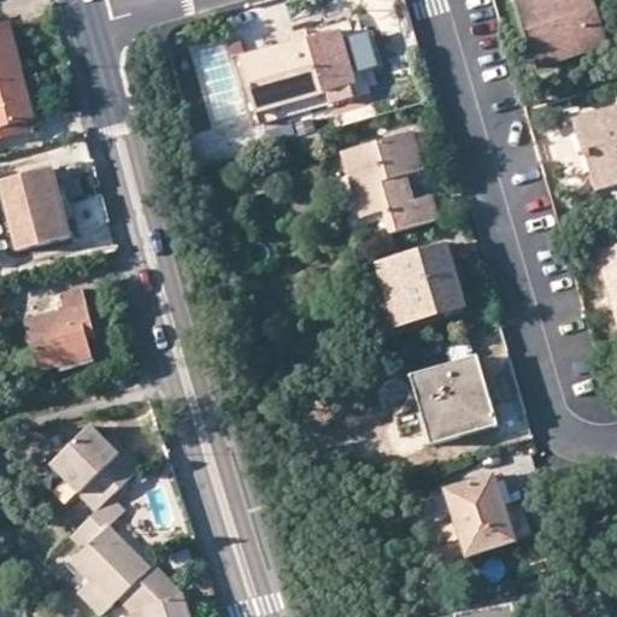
[(516,0),(538,65),(607,43),(594,0),(516,0)]
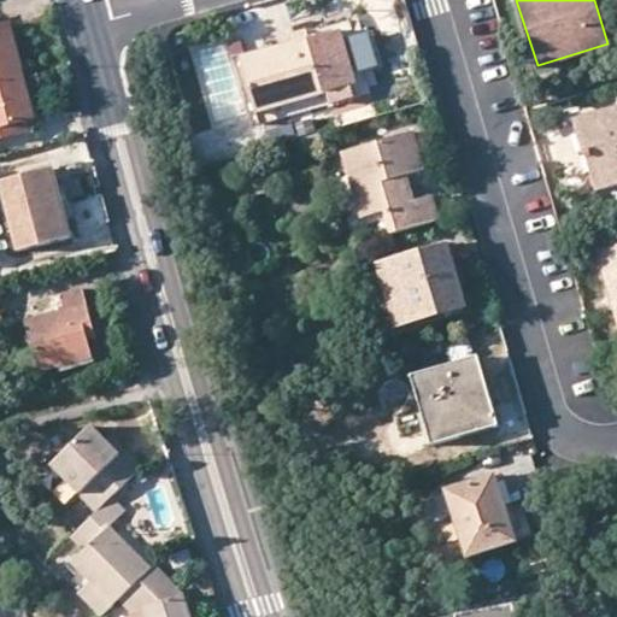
[(315,40),(297,45),(242,60),(262,125),(372,94),(366,75),(357,39),(352,21),(312,31),(315,40)]
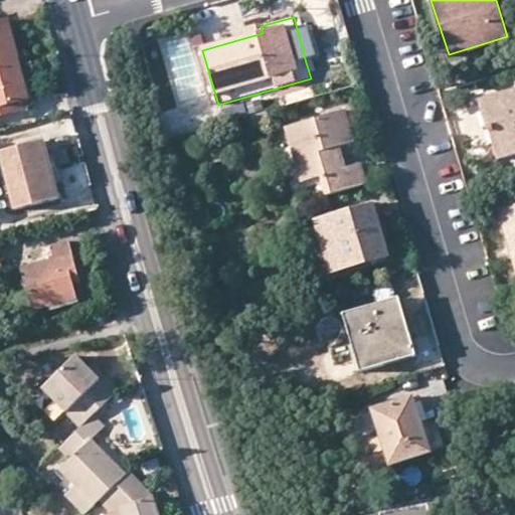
[(0,63),(20,58),(9,19),(0,20),(0,63)]
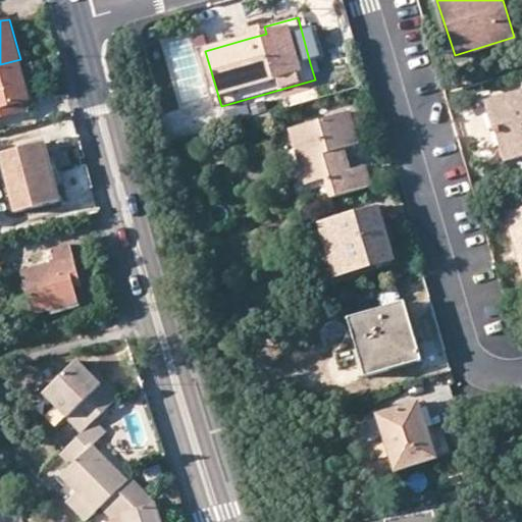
[(249,32),(251,38),(266,34),(264,27),(249,32)]
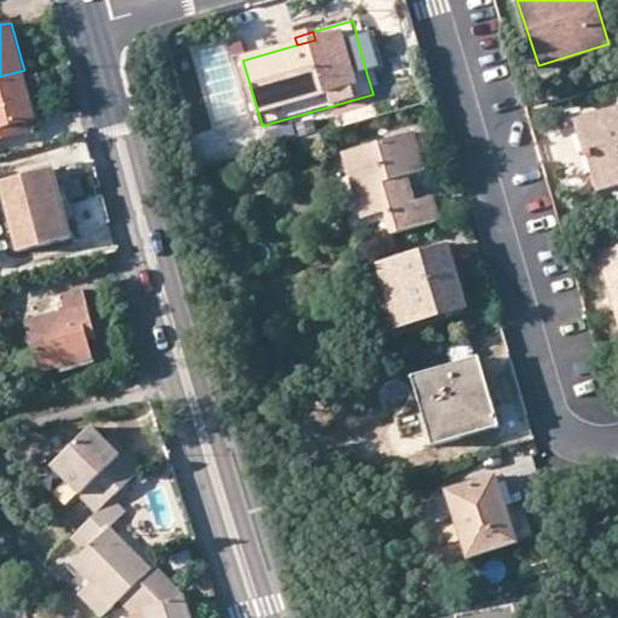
[(377,33),(357,39),(367,75),(388,69),(377,33)]
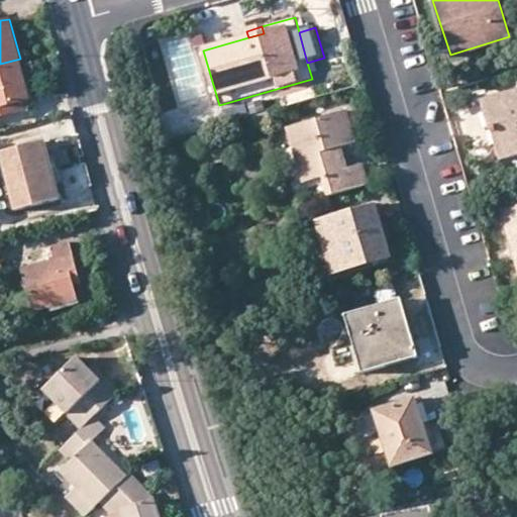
[(30,100),(20,59),(0,64),(0,116),(20,111),(19,103),(30,100)]
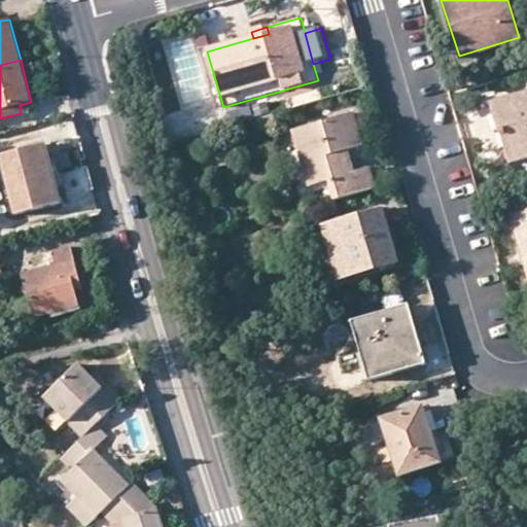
[(510,162),(526,156),(526,92),(490,103),(498,132),(500,132),(510,162)]
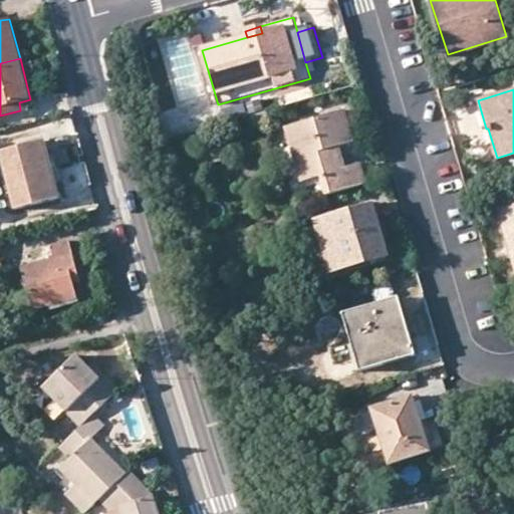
[(343,108),(287,125),(302,181),(320,176),(326,195),(365,184),(360,163),(345,167),(338,145),(353,142),(343,108)]
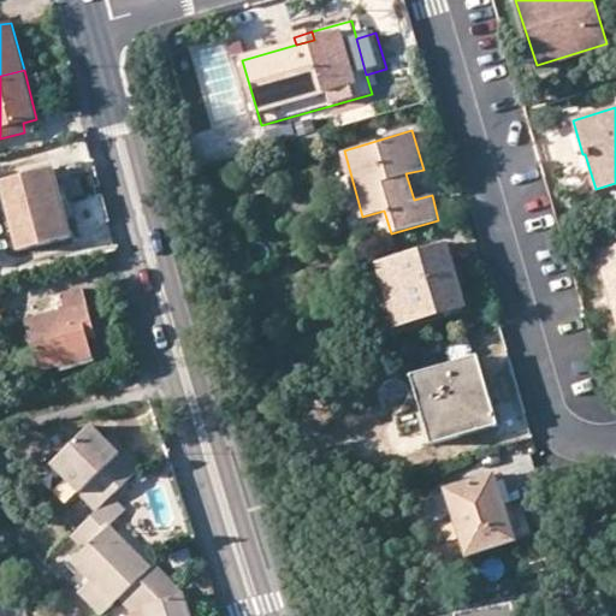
[(54,170),(4,182),(23,250),(71,237),(54,170)]
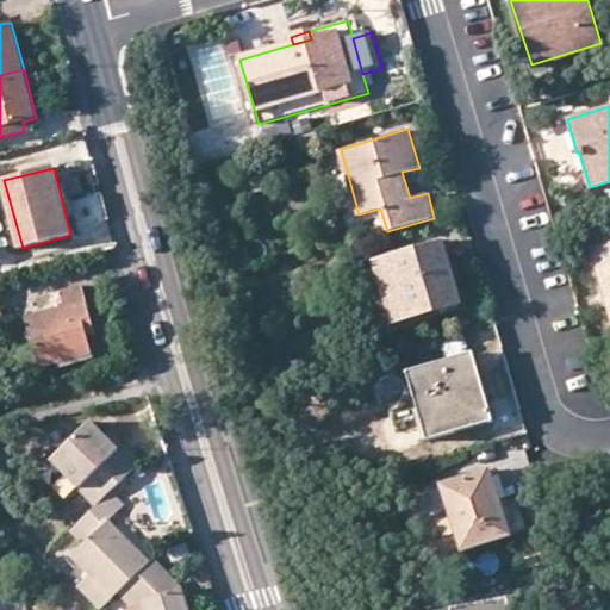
[(442,241),(375,261),(392,319),(459,300),(442,241)]
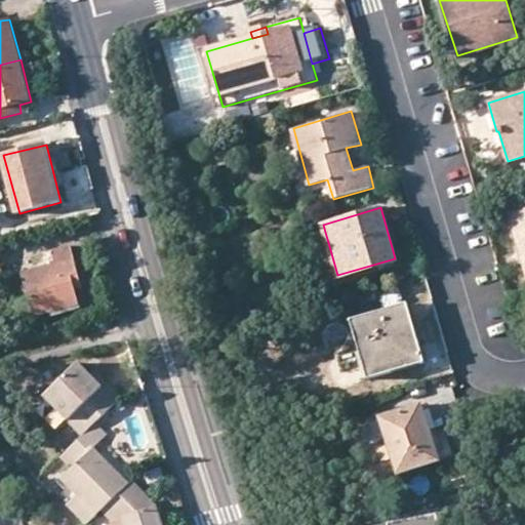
[(524,247),(524,210),(510,215),(519,249),(524,247)]
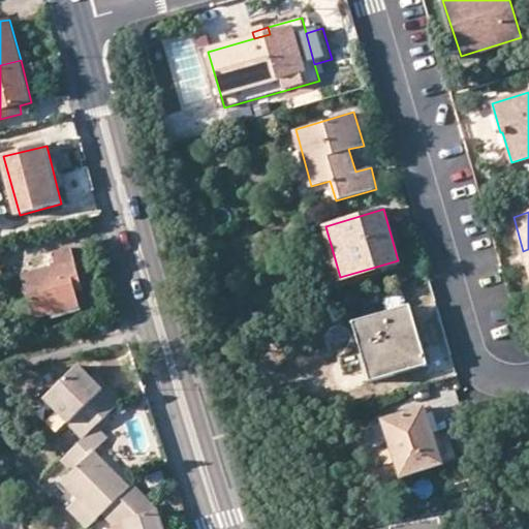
[(73,278),(81,276),(72,248),(53,254),(56,268),(23,276),(35,320),(82,307),(76,291),(73,278)]
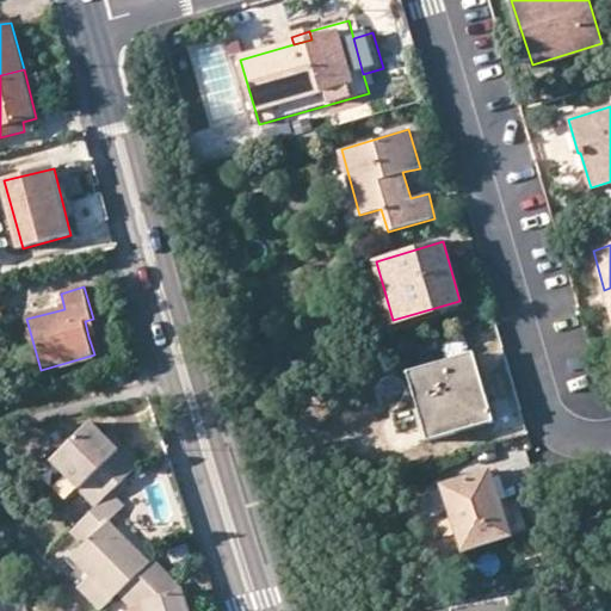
[(97,334),(93,319),(85,321),(88,337),(97,334)]
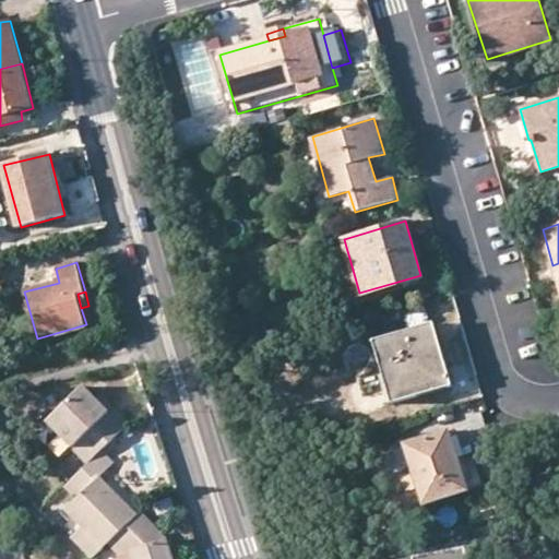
[(435,324),(376,341),(392,402),(452,385),(435,324)]
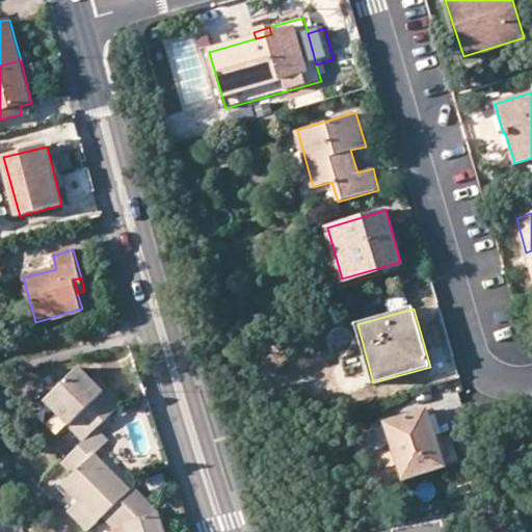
[(84,442),(98,429),(124,403),(109,390),(105,393),(96,383),(81,370),(47,403),(84,442)]
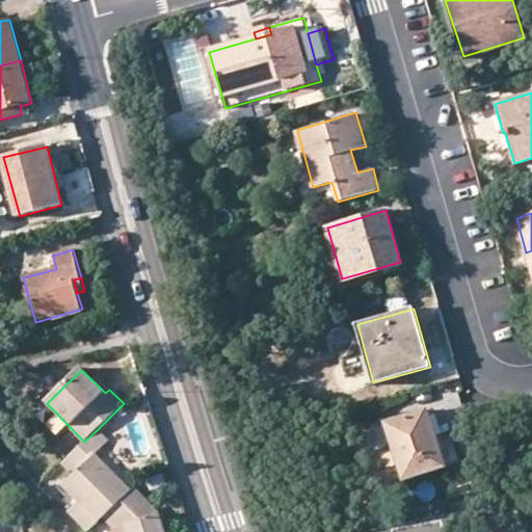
[(109,390),(98,380),(96,383),(105,393),(109,390)]
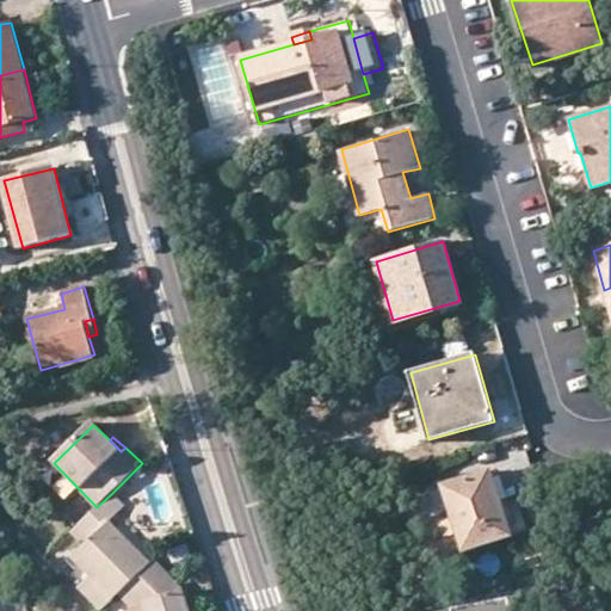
[(498,467),(491,469),(512,535),(529,529),(520,498),(510,501),(498,467)]
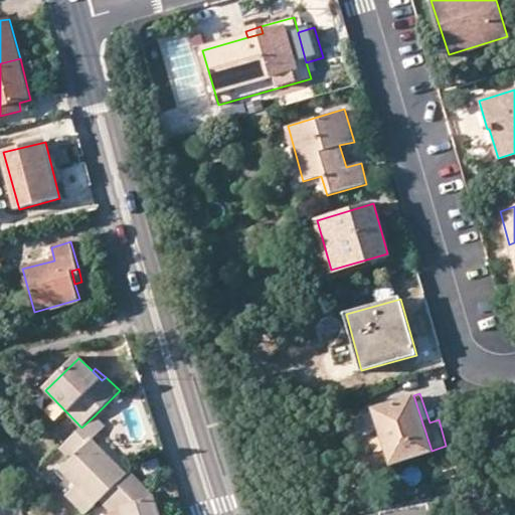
[(432,451),(413,395),(372,407),(390,464),(432,451)]
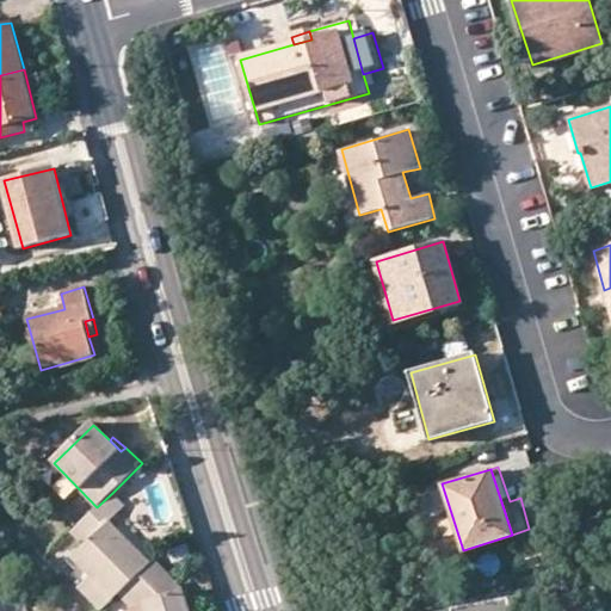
[(117,598),(122,592),(150,565),(111,523),(125,508),(112,493),(97,507),(72,532),(86,547),(68,563),(76,572),(71,576),(104,610),(117,598)]
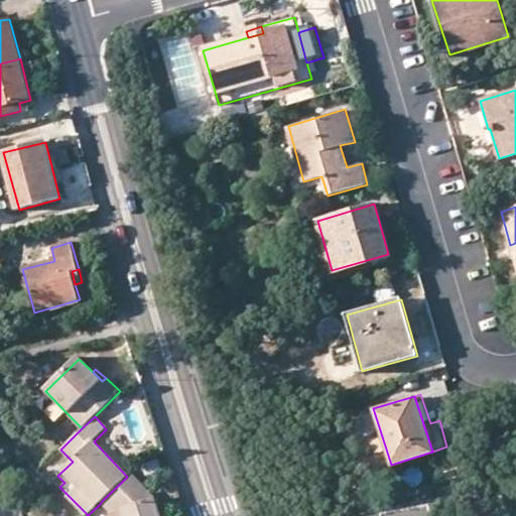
[(121,510),(122,515),(161,515),(155,498),(131,473),(127,477),(103,500),(115,512),(121,510)]
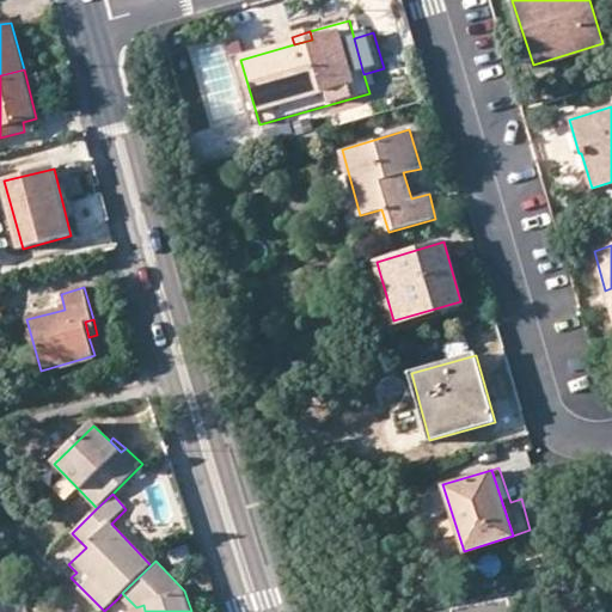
[(130,611),(145,611),(144,605),(136,607),(122,593),(117,599),(132,611),(130,611)]
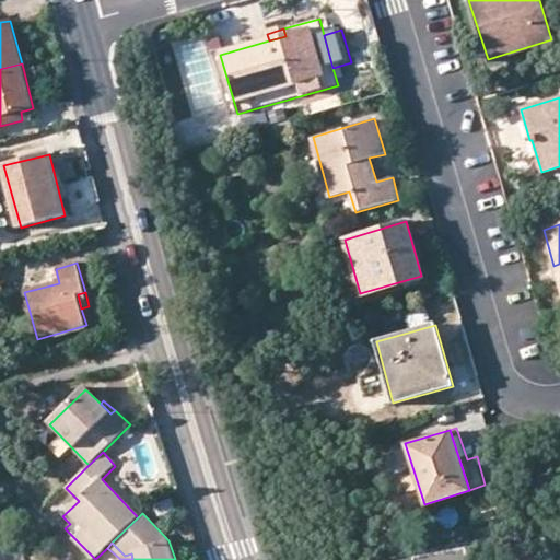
[(469,559),(466,549),(413,559),(469,559)]
